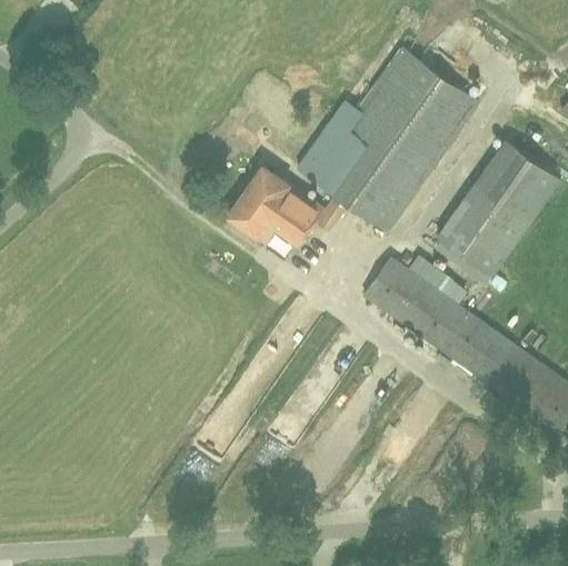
[(561,78),(567,72),(567,49),(550,65),(561,78)]
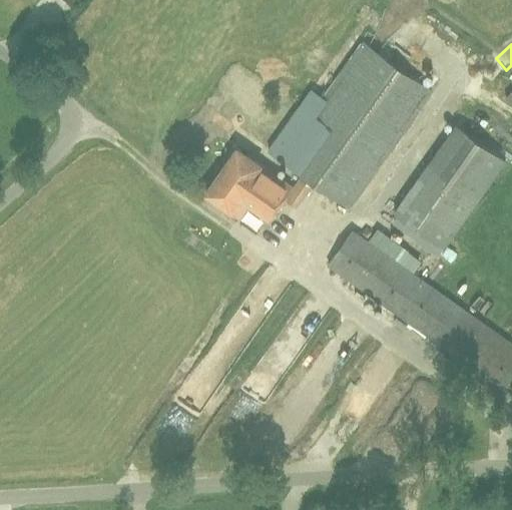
[(349,209),(431,93),(363,45),(306,124),(304,123),(292,140),(282,133),(268,152),(349,209)]
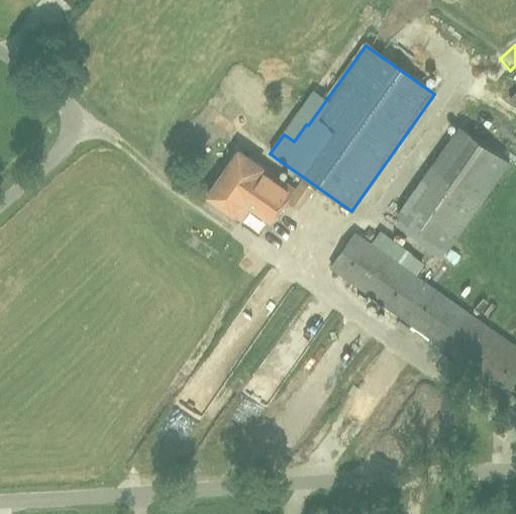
[(447,250),(508,164),(458,128),(397,216),(447,250)]
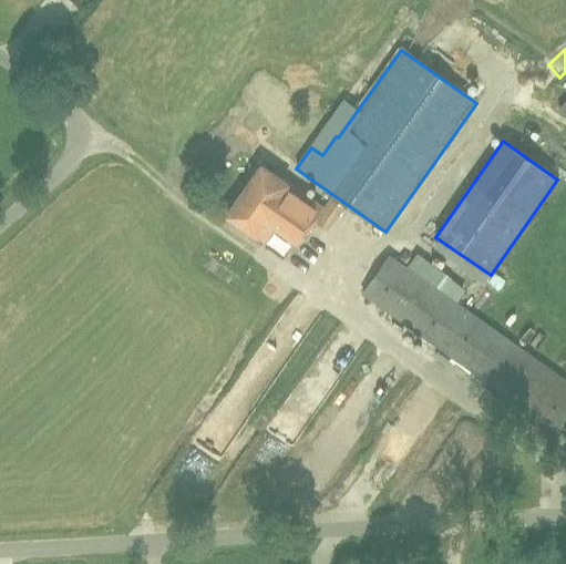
[(294,246),(320,208),(260,165),(226,214),(263,241),(270,229),(294,246)]
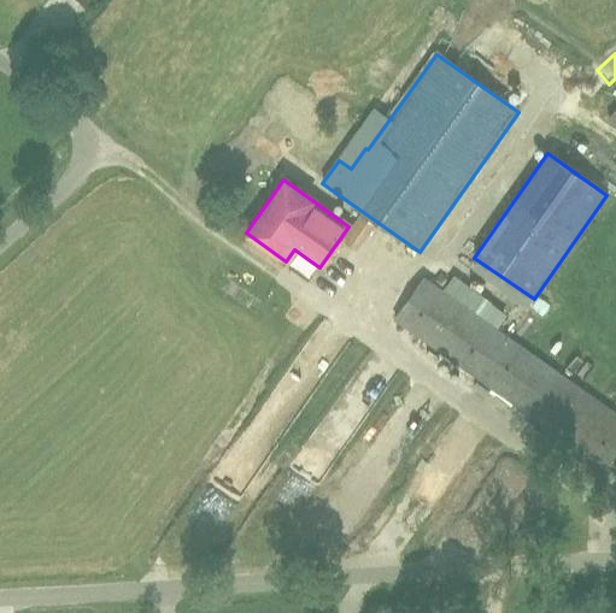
[(356,252),(374,225),(361,216),(342,242),(356,252)]
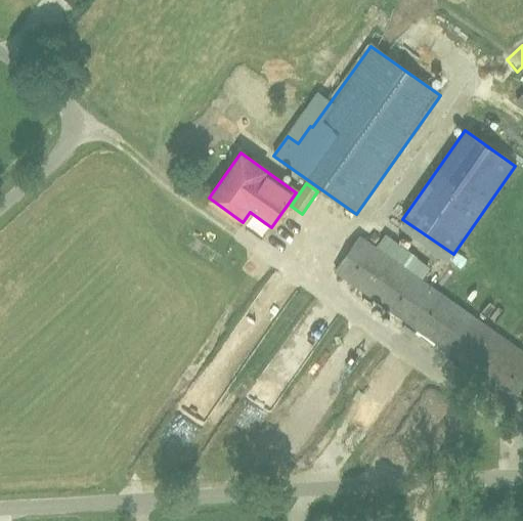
[(513,399),(522,384),(522,355),(358,237),(334,271),(513,399)]
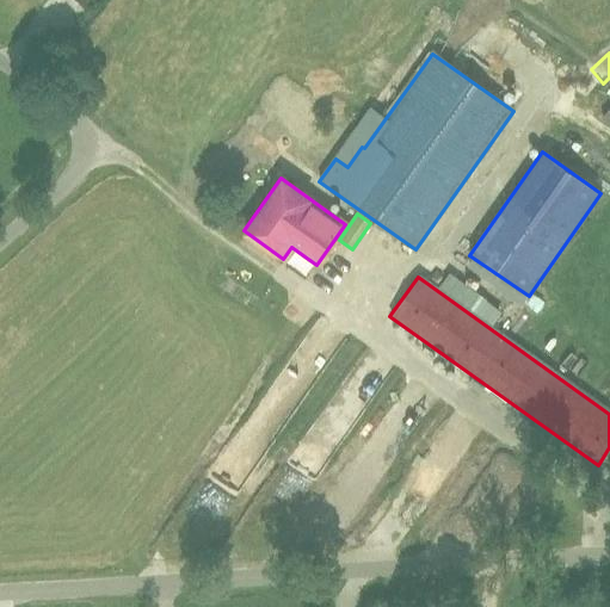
[(295,468),(327,482),(337,462),(305,447),(295,468)]
